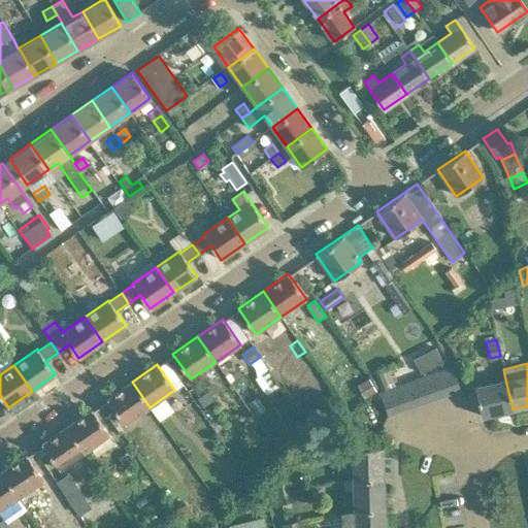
[(452,367),(439,371),(449,394),(460,390),(452,367)]
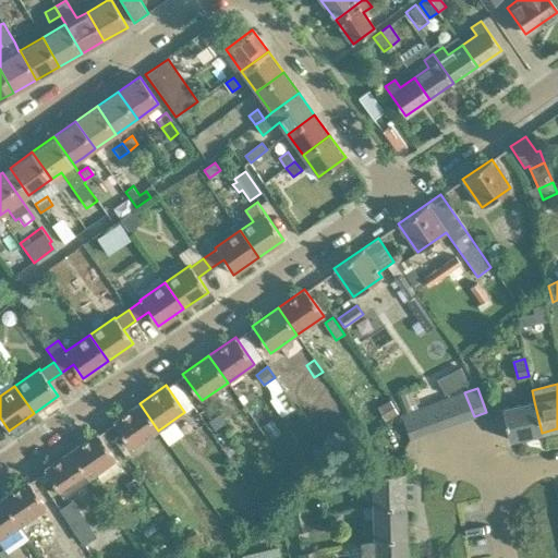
[(474,416),(464,392),(452,397),(461,422),(474,416)]
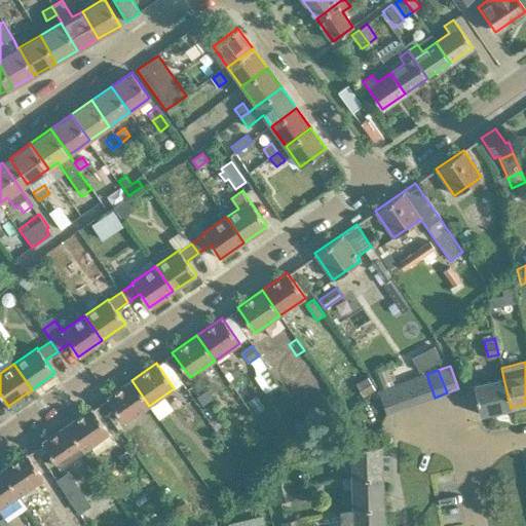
[(435,398),(426,374),(414,378),(422,402),(435,398)]
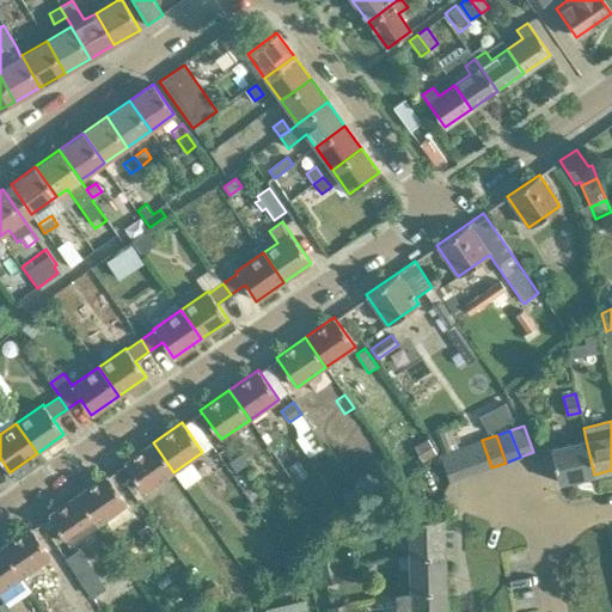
[(428,439),(414,447),(422,461),(436,452),(428,439)]
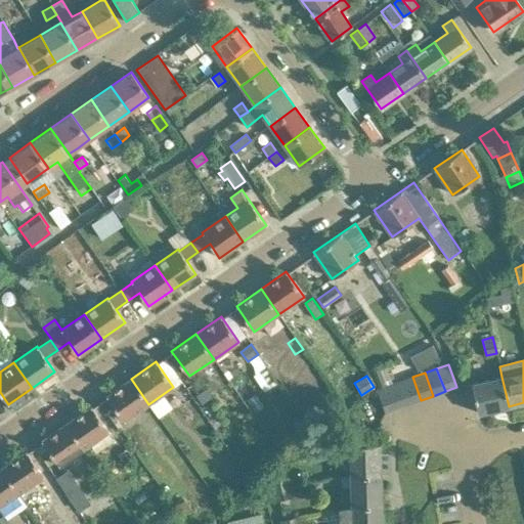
[(421,400),(412,377),(400,381),(409,404),(421,400)]
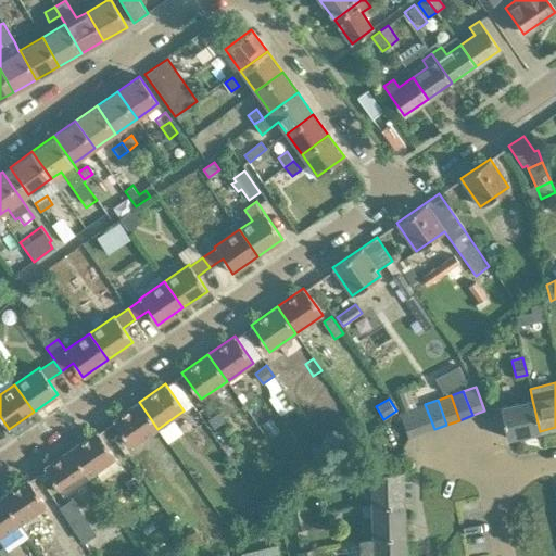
[(540,431),(532,400),(500,407),(507,439),(540,431)]
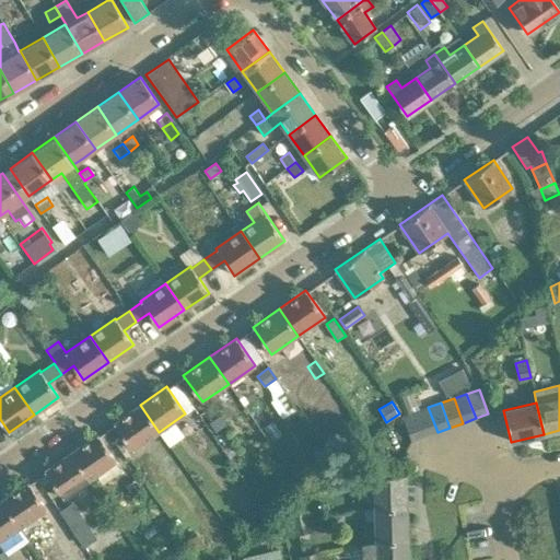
[(159,432),(140,405),(114,423),(132,451),(159,432)]
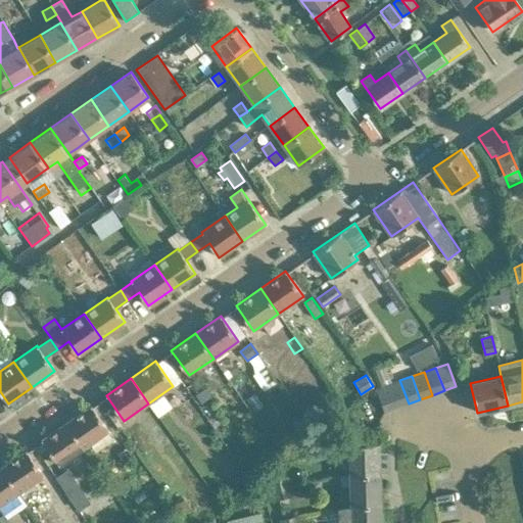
[(409,403),(399,380),(388,385),(396,408),(409,403)]
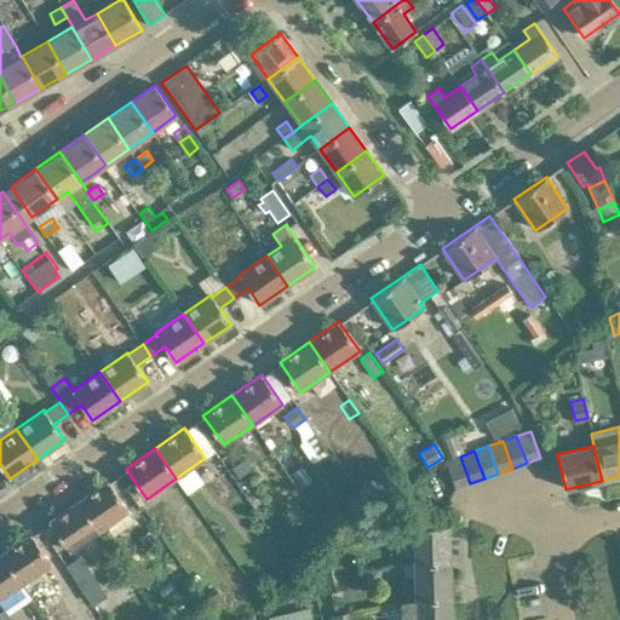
[(470,483),(460,457),(446,461),(455,488),(470,483)]
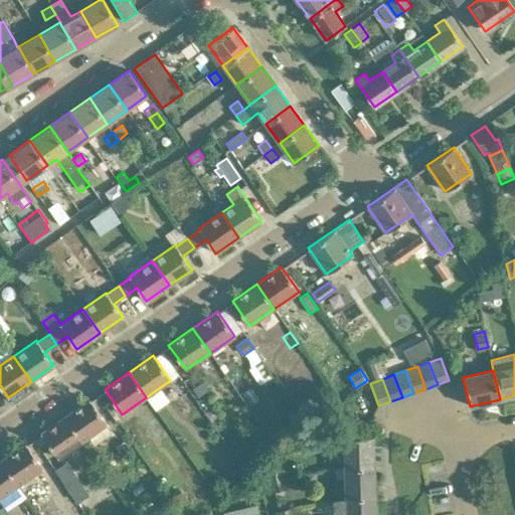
[(201,382),(192,389),(198,396),(207,390),(201,382)]
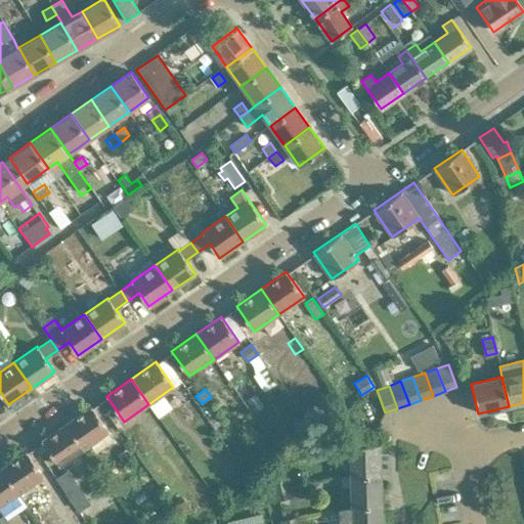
[(91,406),(67,424),(84,448),(108,432),(91,406)]
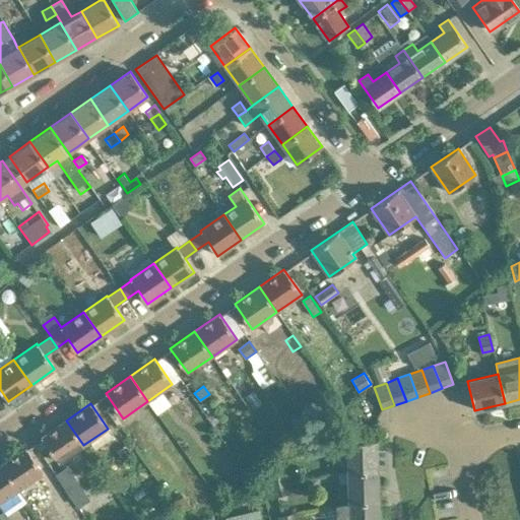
[(83,445),(66,420),(41,438),(58,463),(83,445)]
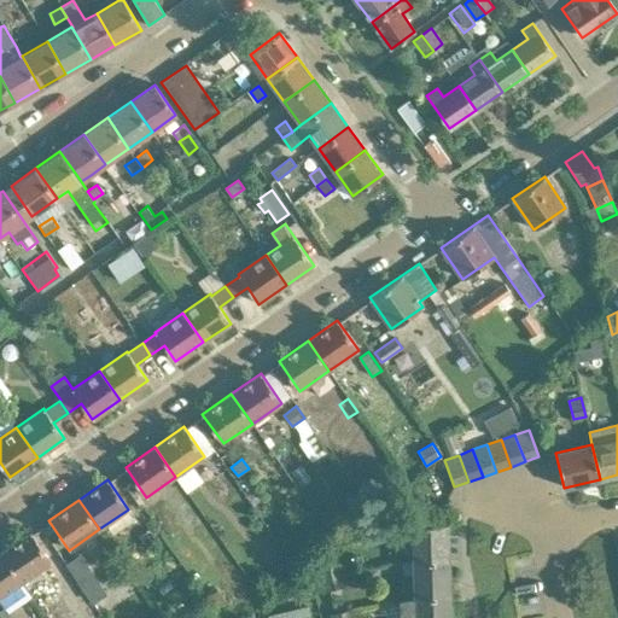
[(412,524),(413,561),(449,560),(448,523),(412,524)]
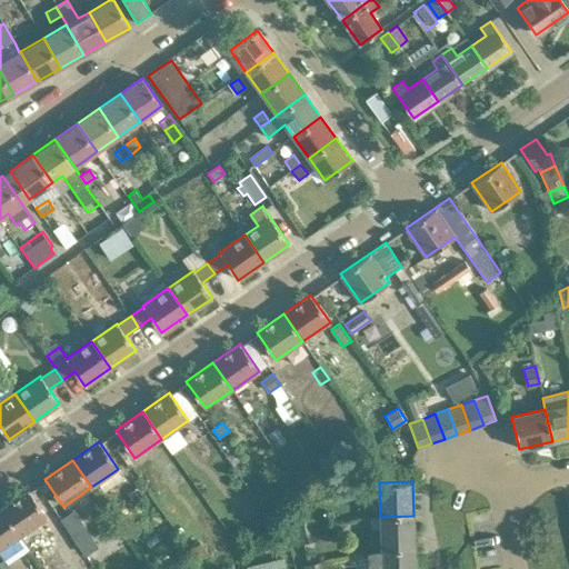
[(29,490),(1,509),(20,536),(48,518),(29,490)]
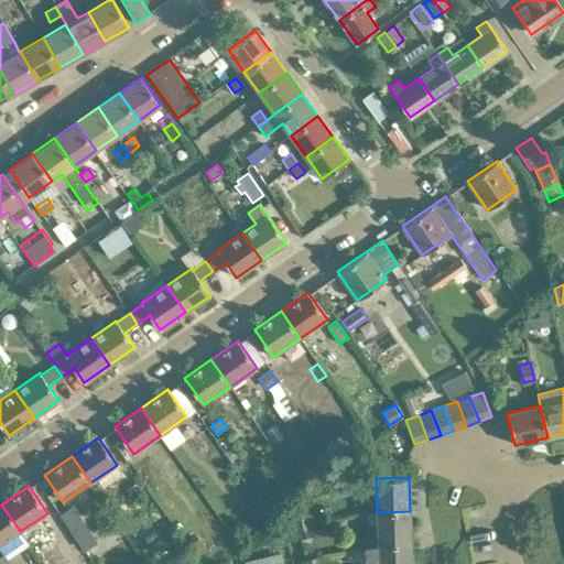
[(129,495),(134,501),(145,494),(141,486),(129,495)]
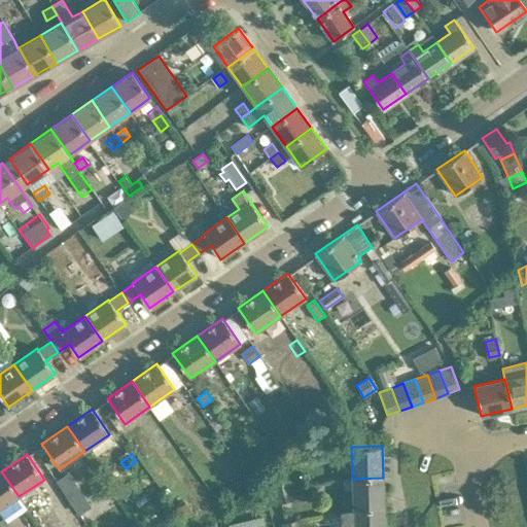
[(0,510),(19,496),(1,471),(0,471),(0,510)]
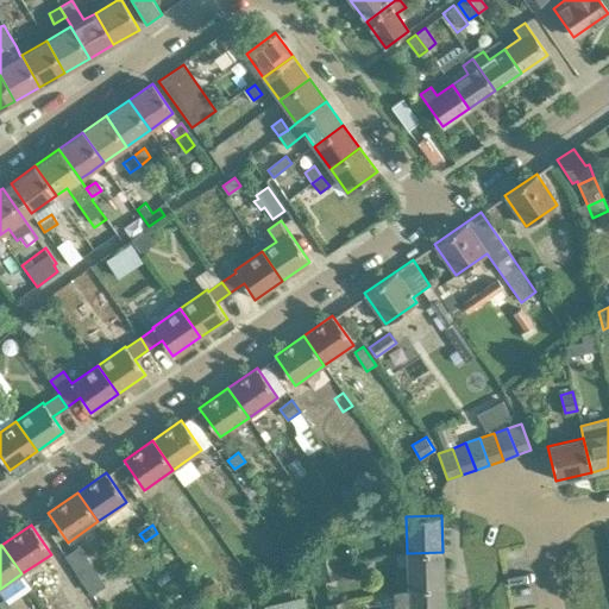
[(79,545),(64,554),(73,567),(87,558),(79,545)]
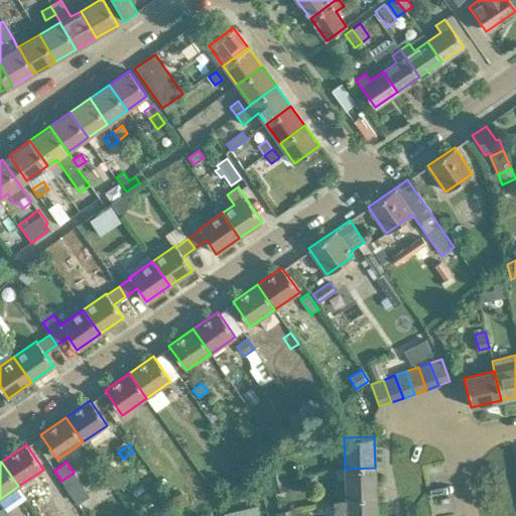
[(376,498),(375,468),(345,469),(346,499),(376,498)]
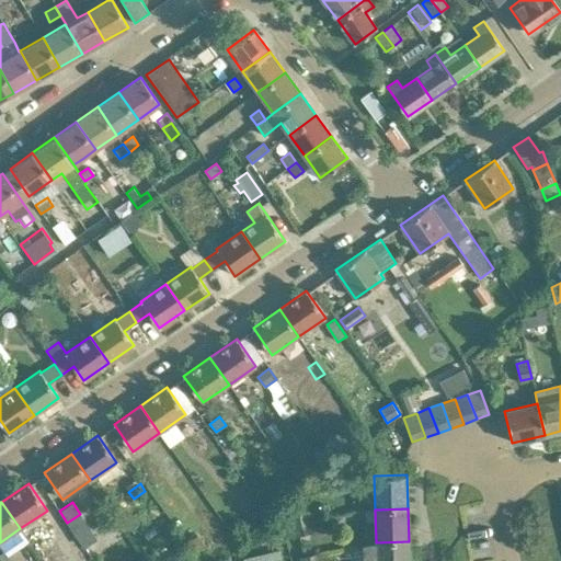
[(288,515),(290,525),(307,522),(305,511),(288,515)]
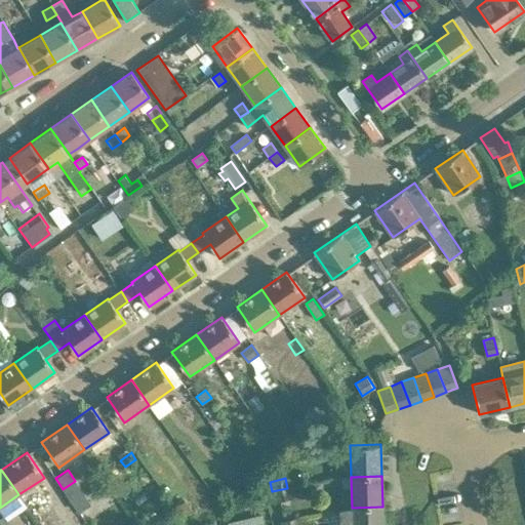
[(290,498),(287,488),(272,491),(275,502),(290,498)]
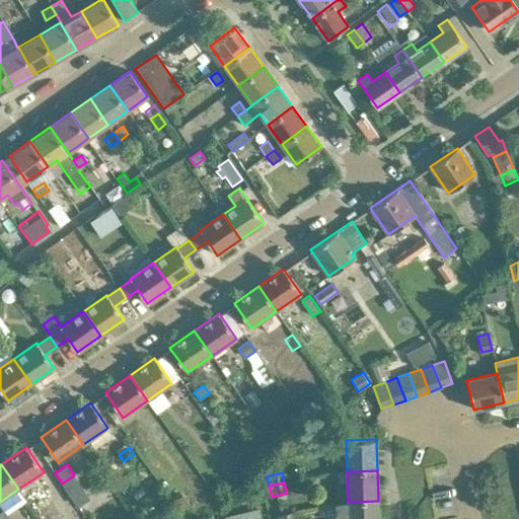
[(82,485),(69,494),(77,506),(90,497),(82,485)]
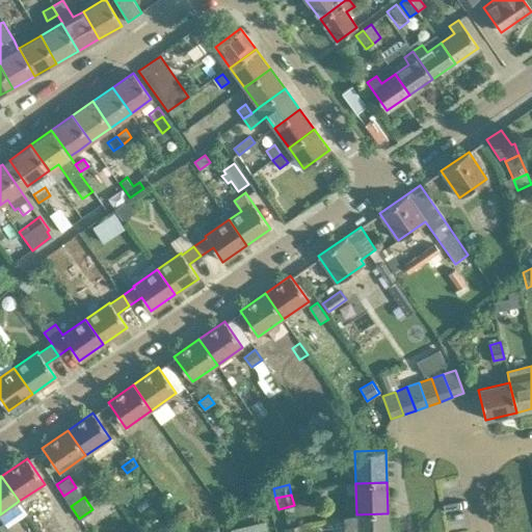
[(42,531),(35,510),(23,514),(27,531),(42,531)]
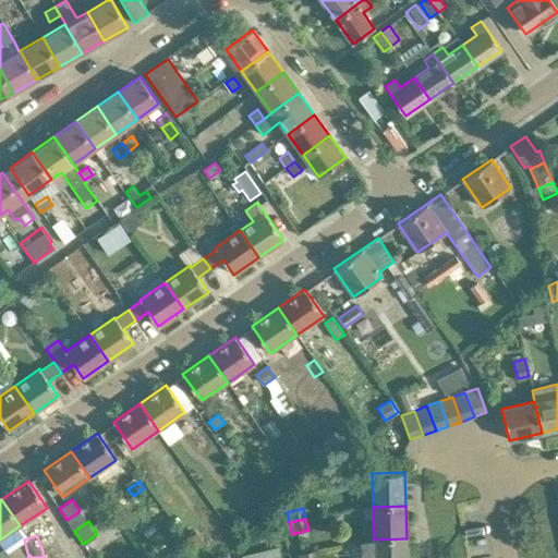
[(407,557),(407,538),(374,540),(374,557),(407,557)]
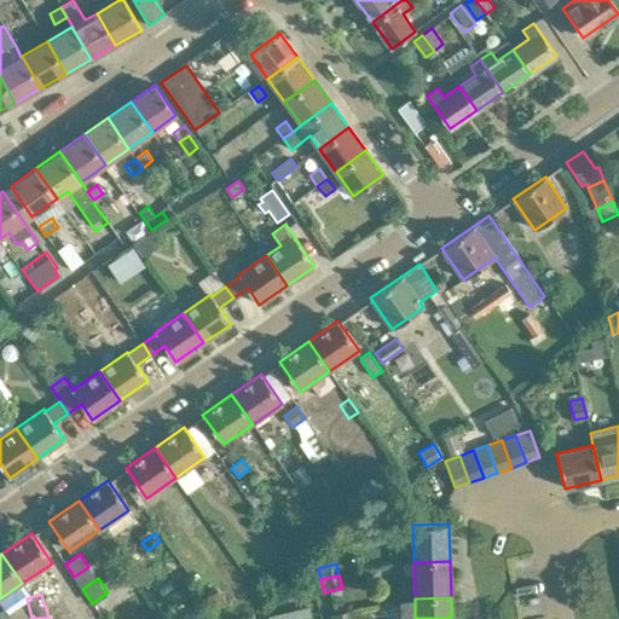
[(12,618),(6,608),(0,612),(0,618),(12,618)]
